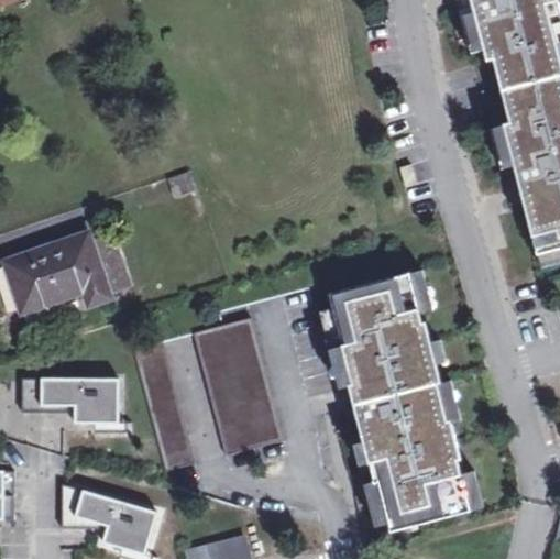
[(513,164),(517,182),(520,196),(536,252),(539,266),(559,260),(559,0),(453,0),(468,52),(482,48),(484,59),(492,57),(508,122),(502,123),(487,128),(498,167),(513,164)]
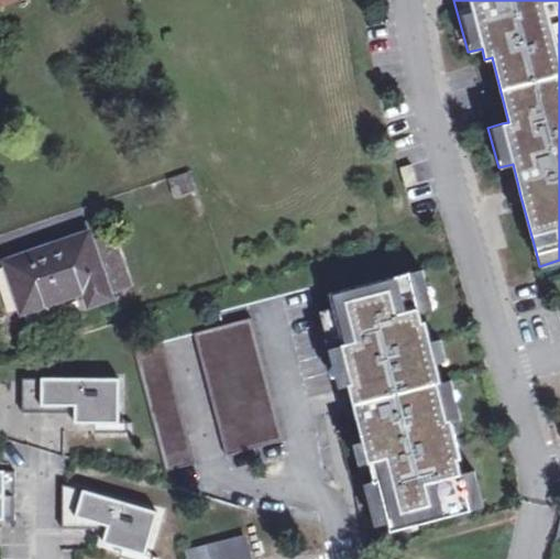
[(108,234),(90,240),(87,232),(4,259),(20,309),(83,289),(87,303),(109,296),(108,292),(125,286),(108,234)]
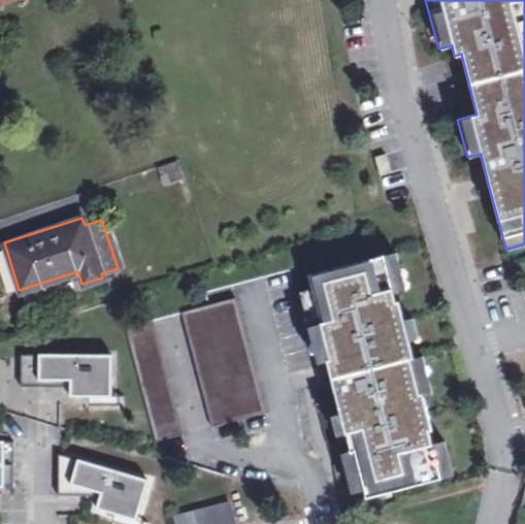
[(395,252),(383,255),(392,292),(405,289),(395,252)]
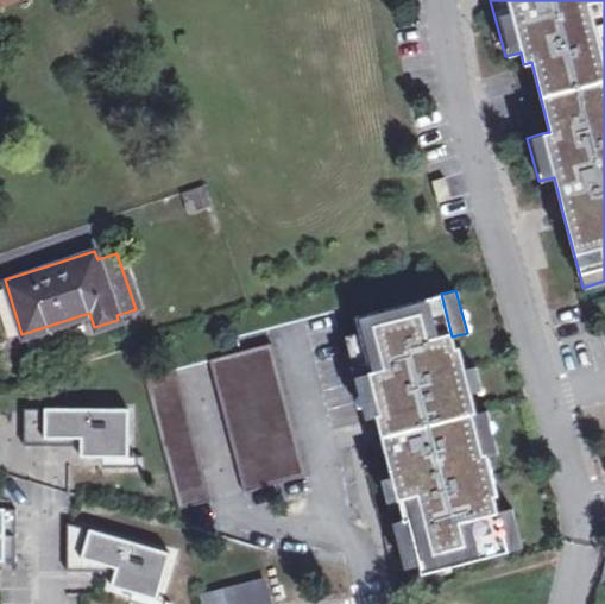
[(358,332),(344,335),(365,419),(376,416),(403,520),(392,522),(404,567),(418,565),(421,573),(508,552),(508,551),(497,511),(493,496),(497,496),(486,455),(497,452),(485,408),(474,411),(458,347),(455,347),(452,337),(441,294),(354,316),(358,332)]
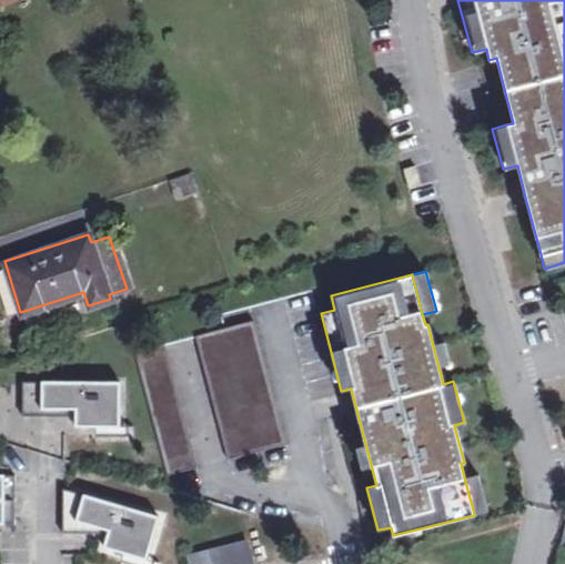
[(226,459),(285,443),(252,319),(194,334),(226,459)]
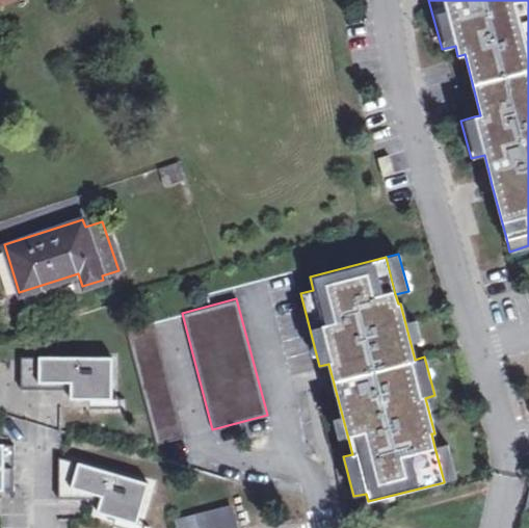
[(156,444),(184,437),(153,320),(125,327),(156,444)]
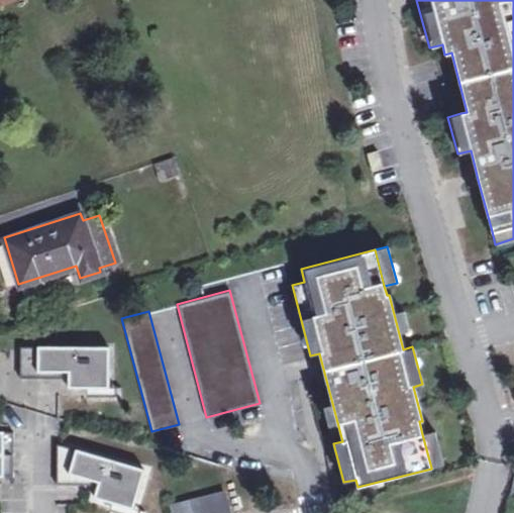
[(68,372),(68,387),(85,387),(108,387),(108,346),(19,345),(19,377),(61,377),(61,371),(68,372)]
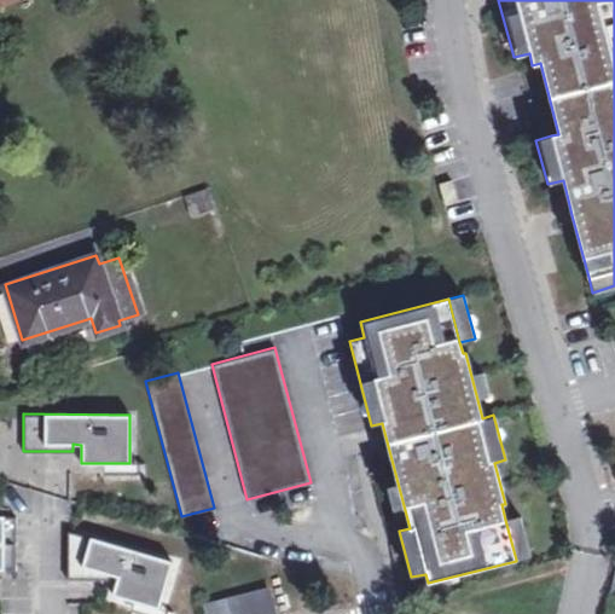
[(102,463),(102,473),(138,473),(138,463),(129,463),(102,463)]
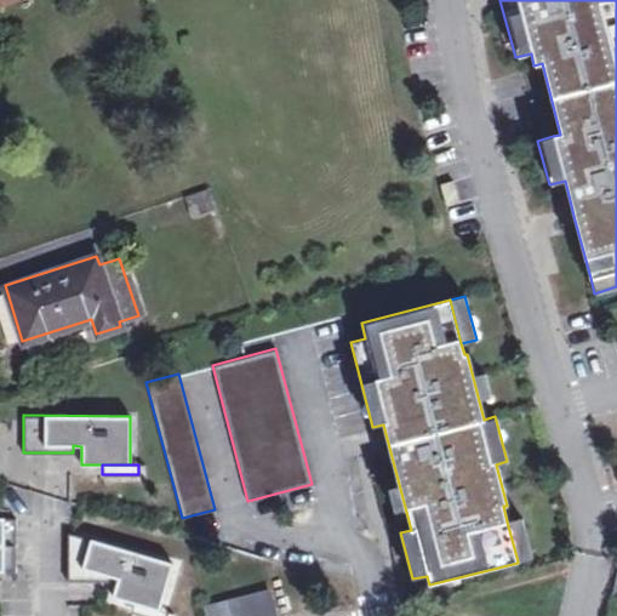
[(0,570),(15,571),(15,518),(0,517),(0,570)]
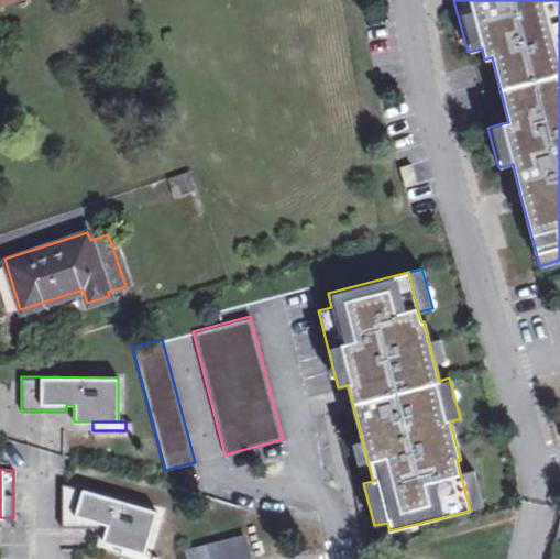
[(460,473),(470,510),(482,506),(473,469),(460,473)]
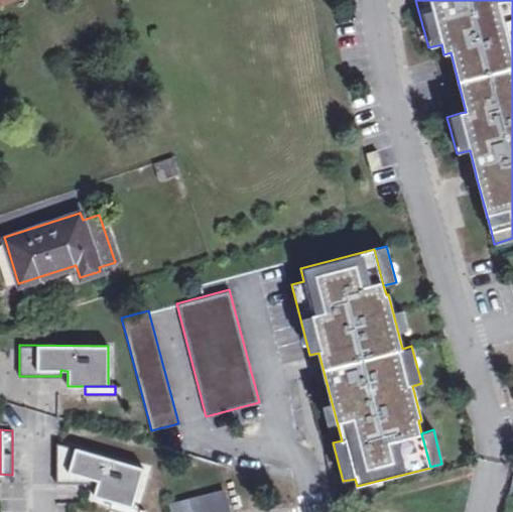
[(110,500),(132,507),(143,468),(55,442),(55,483),(90,483),(91,479),(97,481),(93,496),(110,500)]
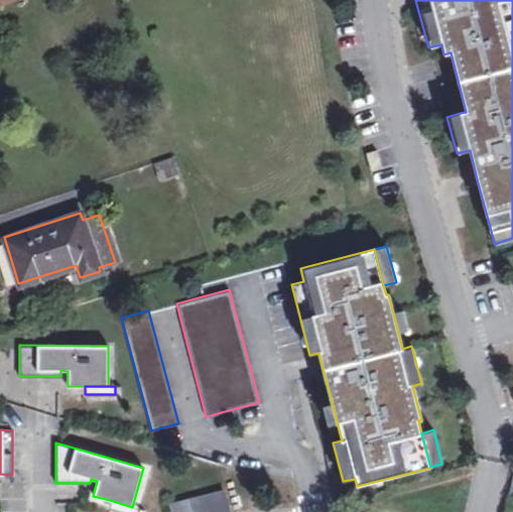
[(168,504),(170,511),(227,511),(222,491),(186,499),(168,504)]
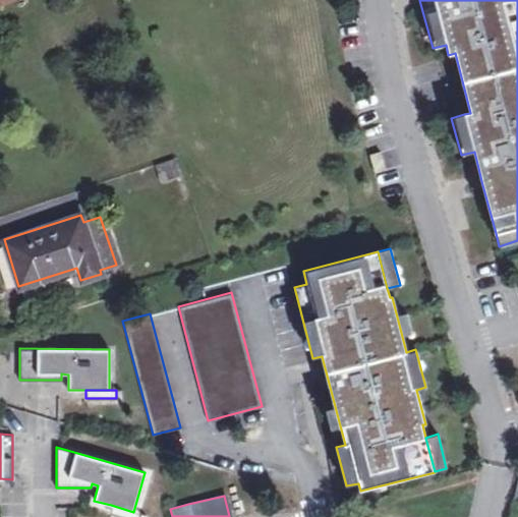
[(111,505),(109,514),(120,516),(138,516),(140,514),(133,512),(111,505)]
